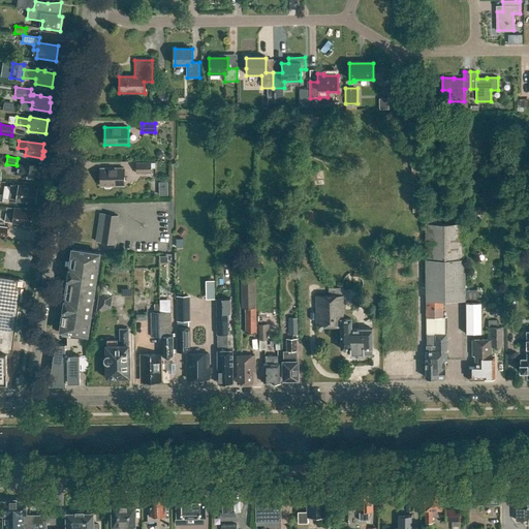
[(152,162),(137,162),(137,174),(152,174),(152,162)]
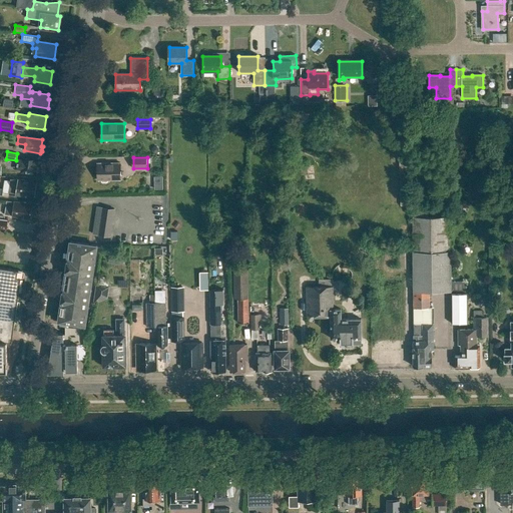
[(16,168),(22,169),(21,172),(38,174),(40,163),(35,162),(35,160),(24,158),(23,160),(17,159),(16,168)]
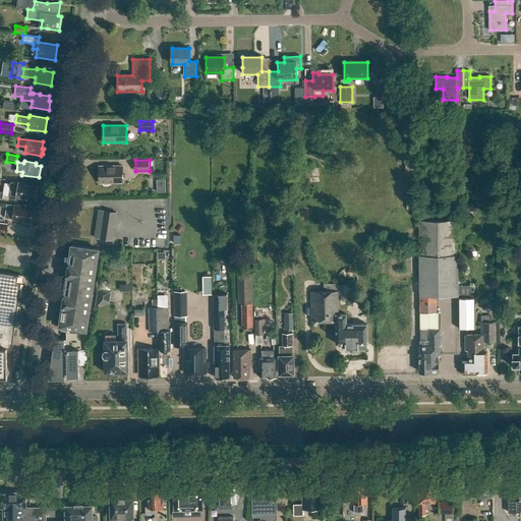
[(109,183),(122,183),(122,166),(99,166),(99,183),(103,183),(103,184),(104,185),(109,185),(109,184),(109,183)]
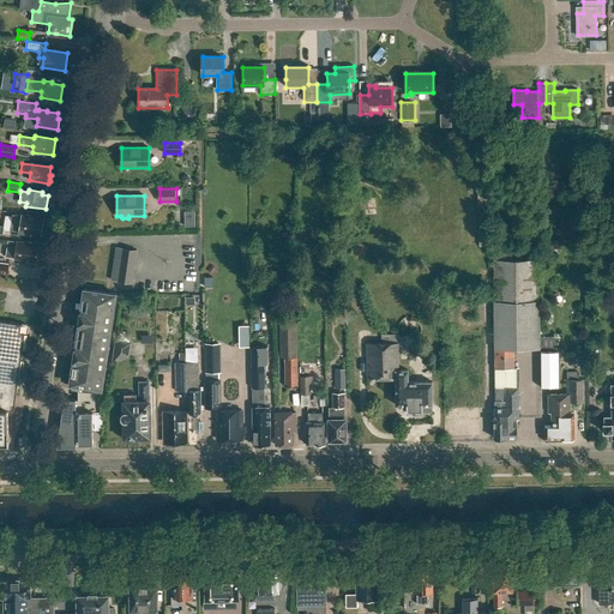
[(184,226),(194,226),(193,211),(184,212),(184,226)]
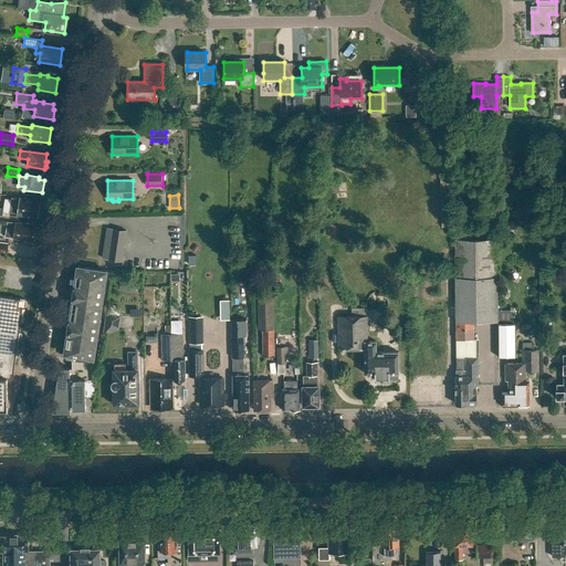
[(12,198),(11,208),(10,212),(18,215),(29,216),(29,215),(38,217),(38,215),(39,215),(40,209),(38,209),(39,202),(27,200),(27,199),(21,198),(20,199),(12,198)]
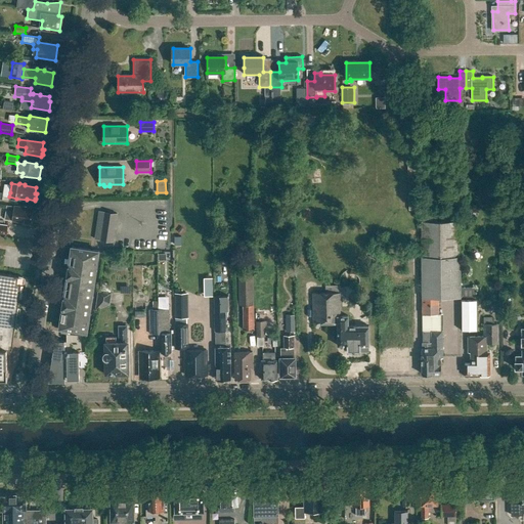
[(32,216),(33,209),(7,205),(5,219),(31,223),(31,222),(33,222),(33,217),(32,216)]
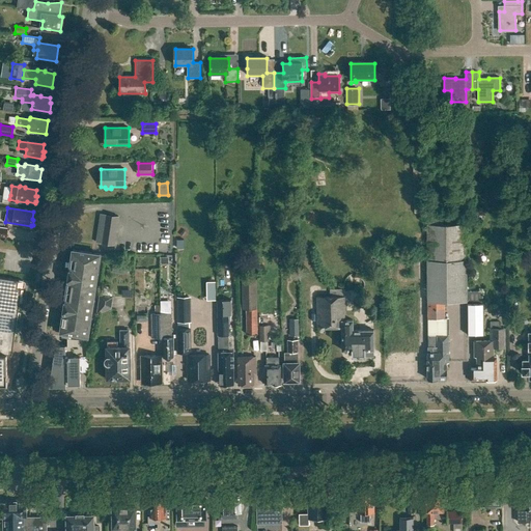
[(470,207),(467,217),(476,221),(480,213),(470,207)]
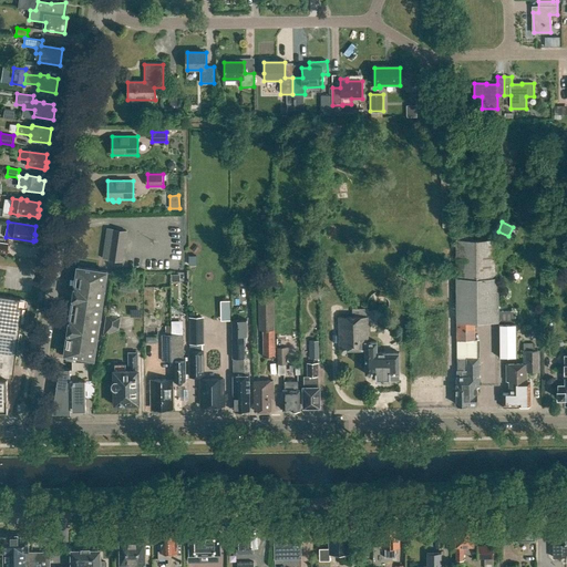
[(474,340),(474,322),(498,322),(498,277),(497,277),(496,227),(456,227),(456,278),(456,371),(457,405),(467,405),(467,404),(477,404),(476,388),(480,388),(478,340),(474,340)]
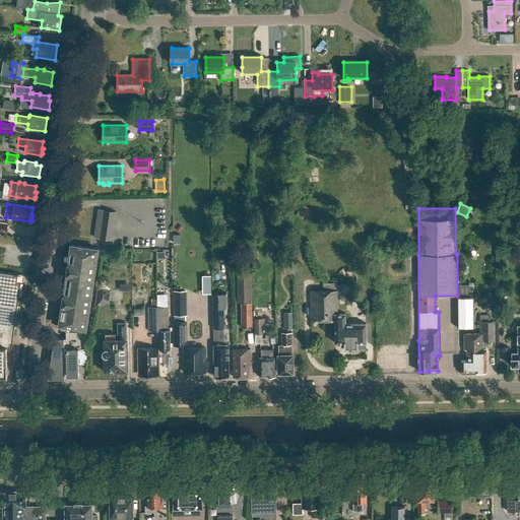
[(112,240),(116,212),(99,209),(94,238),(112,240)]
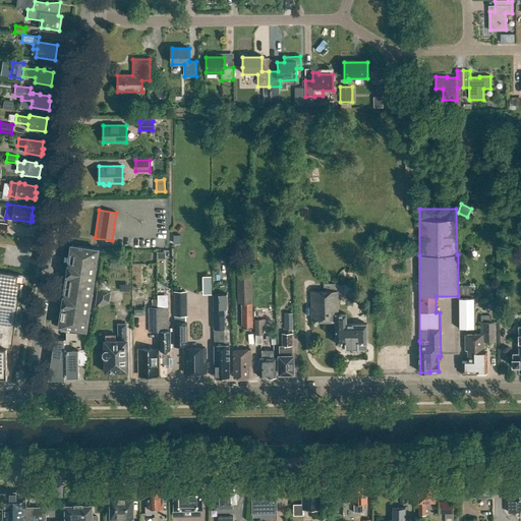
[(71,245),(59,326),(87,330),(99,248),(71,245)]
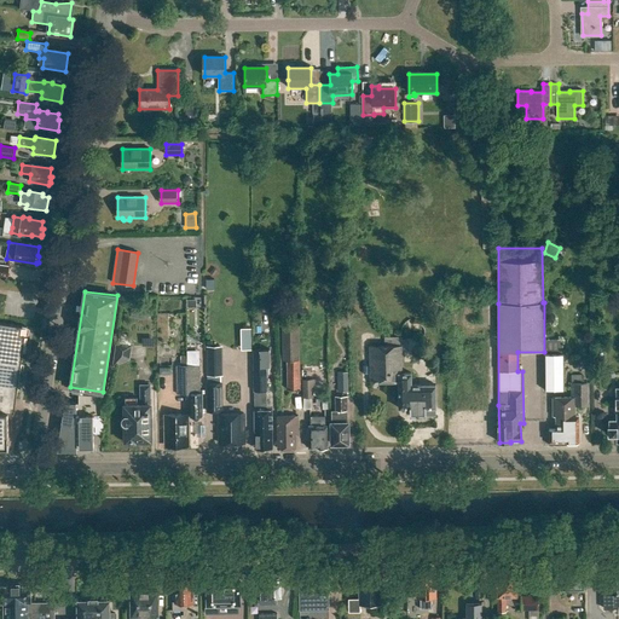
[(299,322),(282,322),(283,360),(288,360),(288,391),(300,389),(299,322)]
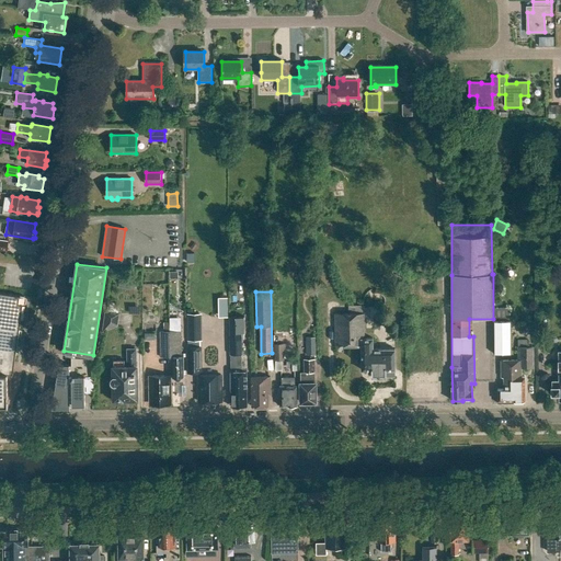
[(0,404),(8,404),(7,361),(13,362),(13,364),(14,364),(24,296),(0,293),(0,404)]
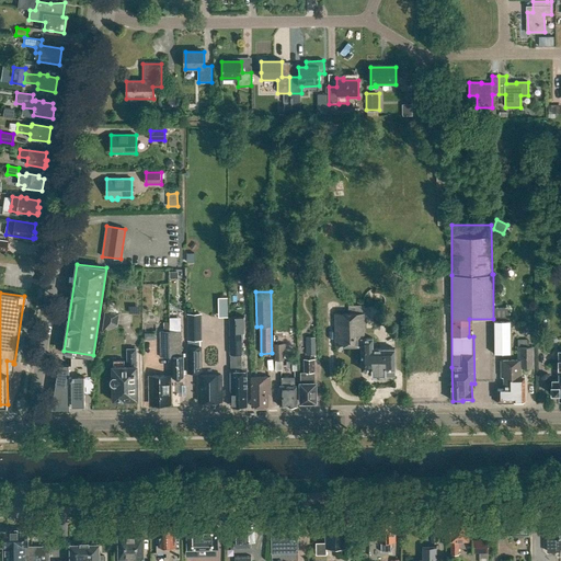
[(216,297),(217,317),(227,317),(226,297),(216,297)]
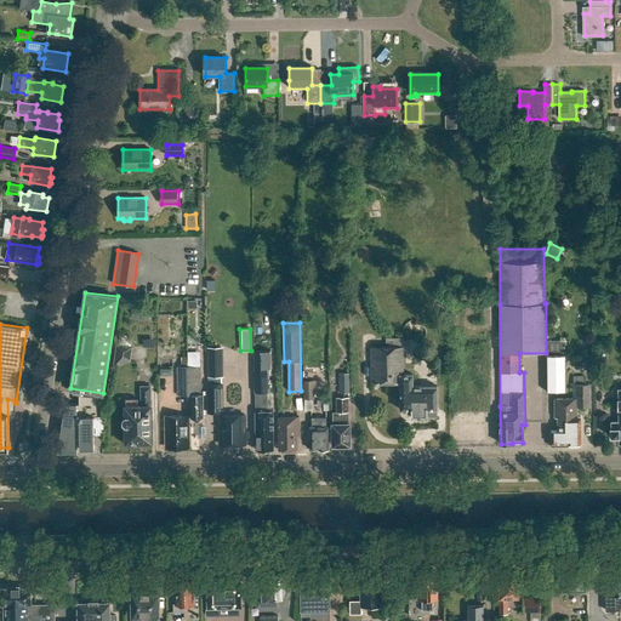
[(117,343),(113,368),(130,360),(132,346),(117,343)]
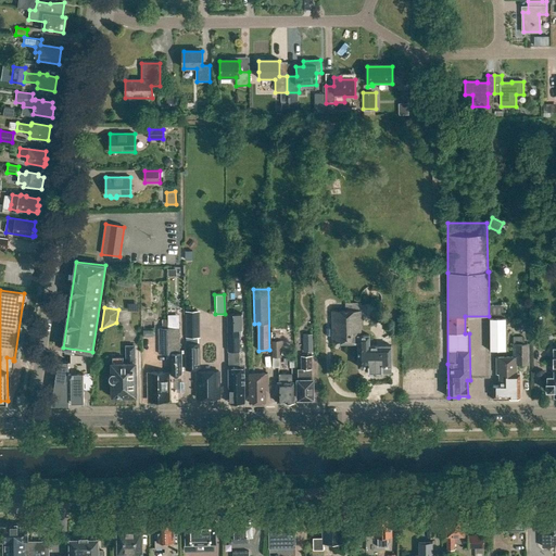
[(200,311),(186,311),(186,338),(200,338),(200,311)]
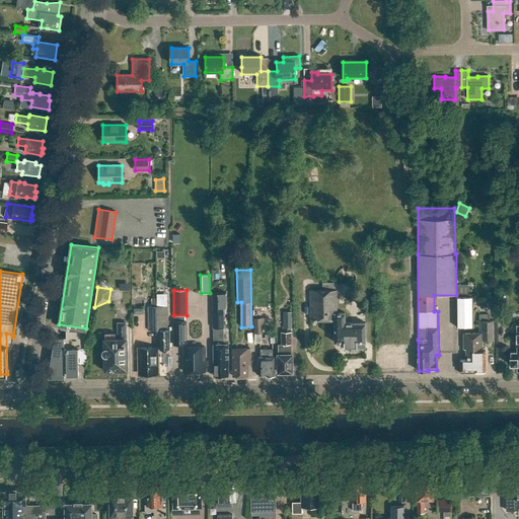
[(338,313),(337,290),(310,290),(310,320),(335,319),(335,343),(345,343),(345,347),(357,347),(357,348),(366,348),(366,322),(349,322),(345,322),(345,313),(338,313)]
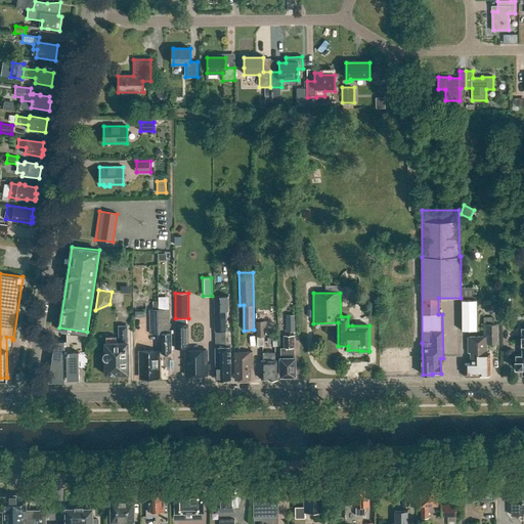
[(228,296),(215,297),(216,331),(215,331),(216,381),(230,380),(230,347),(226,347),(225,311),(228,311),(228,296)]
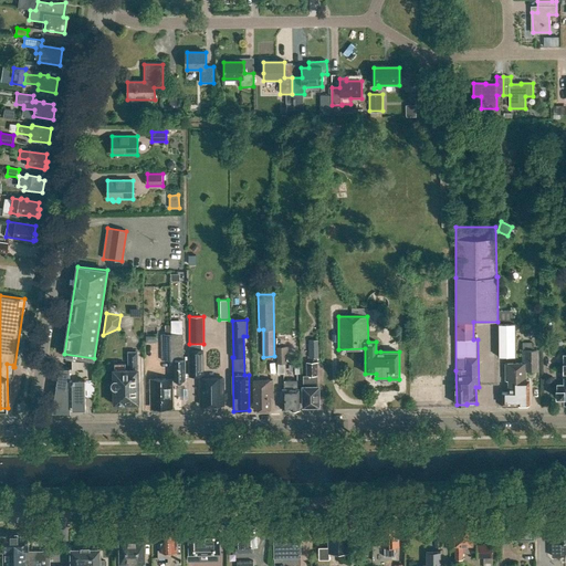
[(516,323),(499,324),(499,357),(516,357),(516,323)]
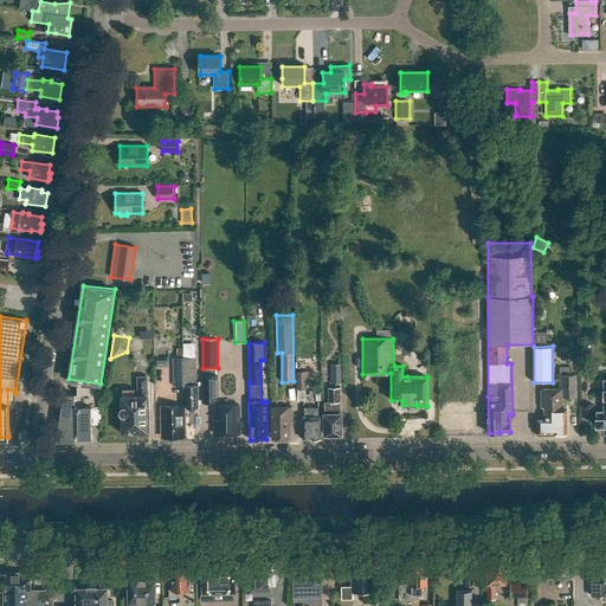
[(197,385),(195,365),(195,359),(184,359),(174,359),(174,386),(186,386),(186,407),(187,407),(188,410),(191,412),(193,412),(195,410),(197,407),(199,407),(198,385),(197,385)]
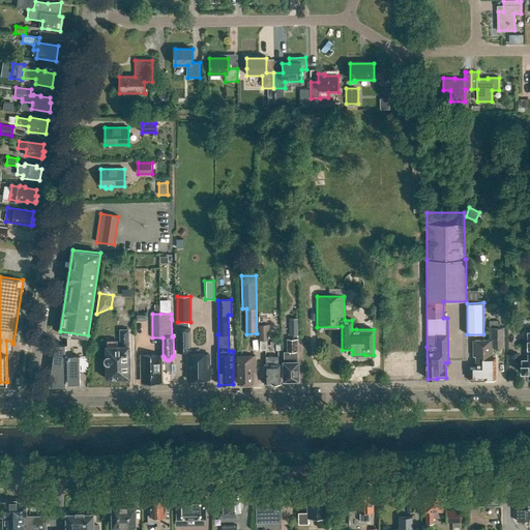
[(298,318),(289,318),(289,335),(298,335),(298,318)]
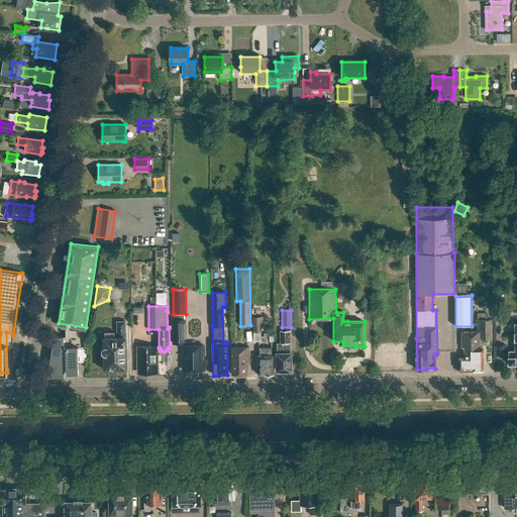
[(464,358),(458,358),(458,370),(457,370),(457,372),(482,372),(484,370),(484,347),(481,347),(481,338),(492,338),(492,319),(491,319),(491,313),(478,313),(478,319),(478,331),(463,331),(464,358)]
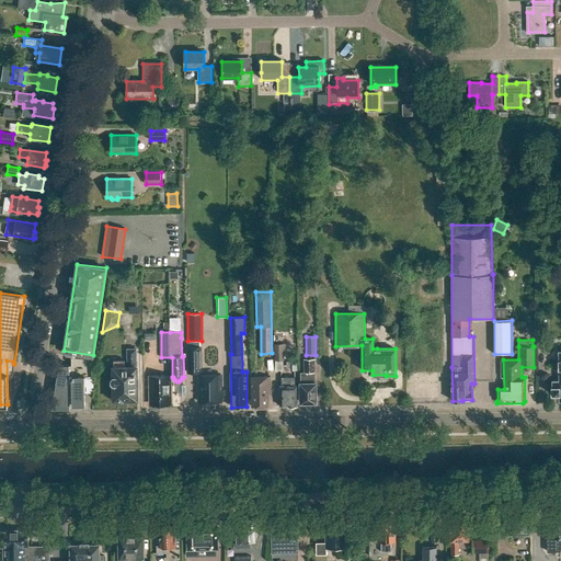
[(287,343),(274,343),(274,361),(285,361),(284,346),(287,346),(287,343)]
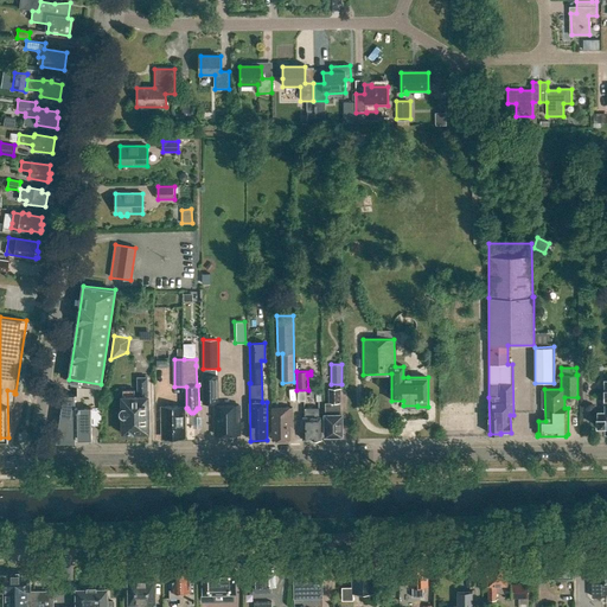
[(217,376),(203,376),(204,403),(217,403),(217,376)]
